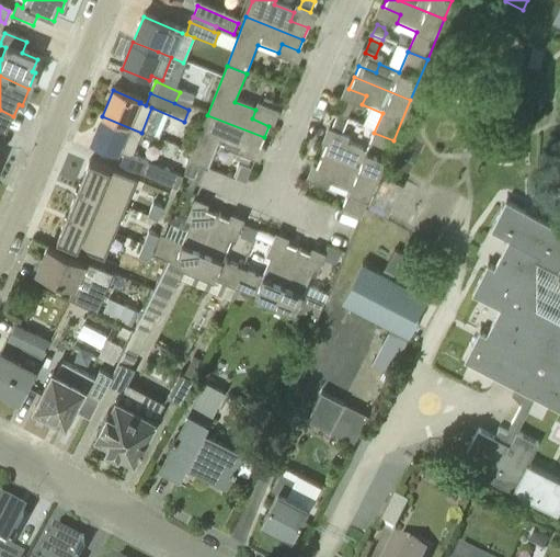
[(194,98),(180,92),(174,103),(189,110),(194,98)]
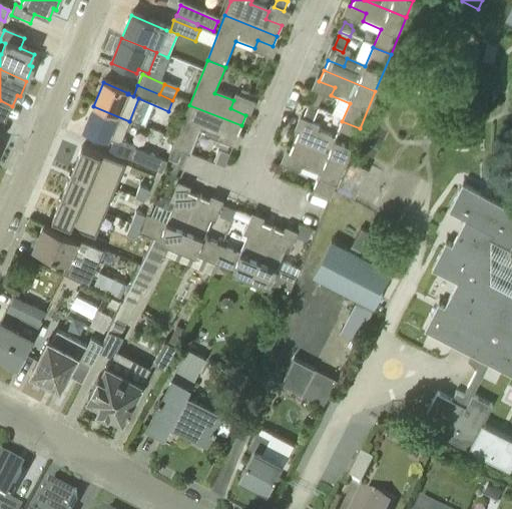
[(239,96),(249,100),(251,95),(241,91),(239,96)]
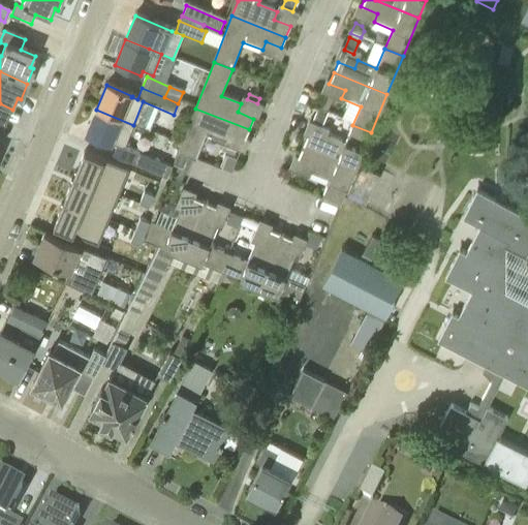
[(332,99),(323,96),(318,110),(327,114),(332,99)]
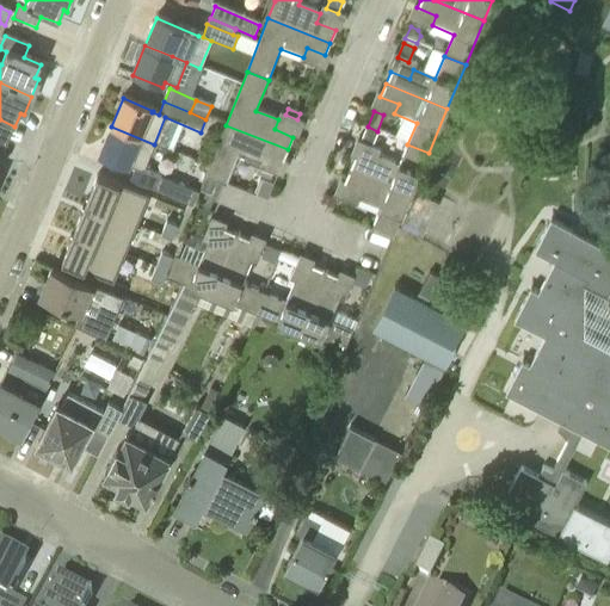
[(283,162),(288,149),(226,125),(204,179),(226,186),(238,155),(260,165),(264,154),(283,162)]
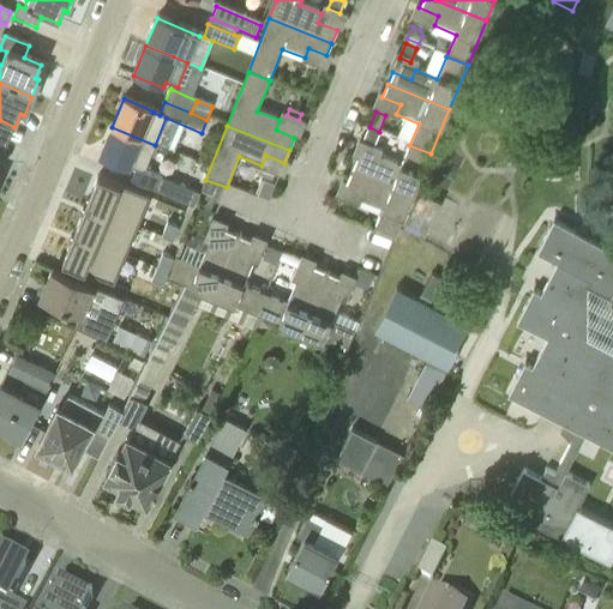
[(144,173),(155,145),(112,127),(100,156),(136,172),(131,184),(166,198),(193,210),(199,196),(144,173)]
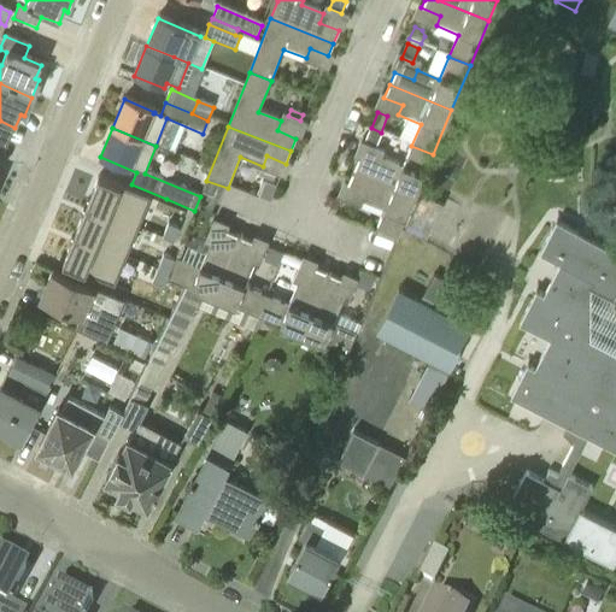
[(414,199),(433,154),(411,146),(402,169),(380,159),(375,169),(357,162),(352,174),(414,199)]
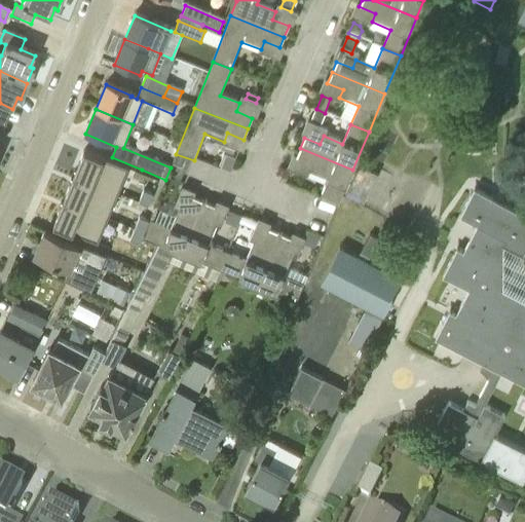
[(236,150),(223,145),(220,151),(233,156),(236,150)]
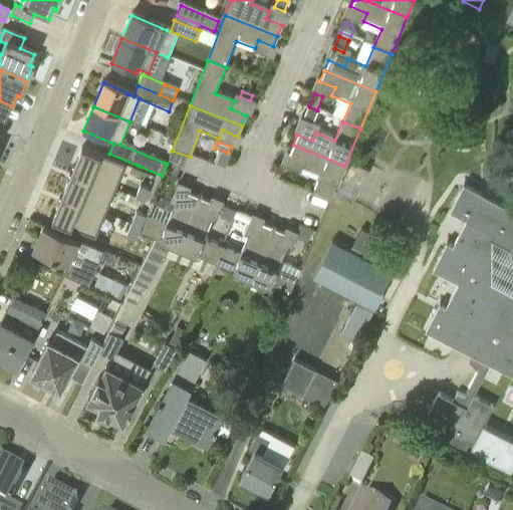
[(329,204),(344,166),(293,145),(288,155),(304,162),(301,170),(319,177),(311,196),(329,204)]
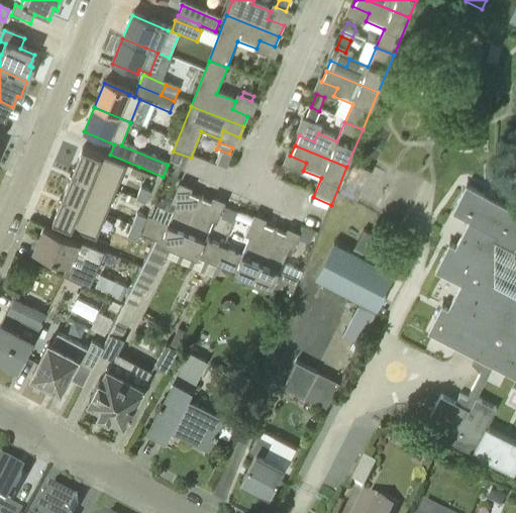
[(118,167),(76,149),(65,174),(108,192),(118,167)]
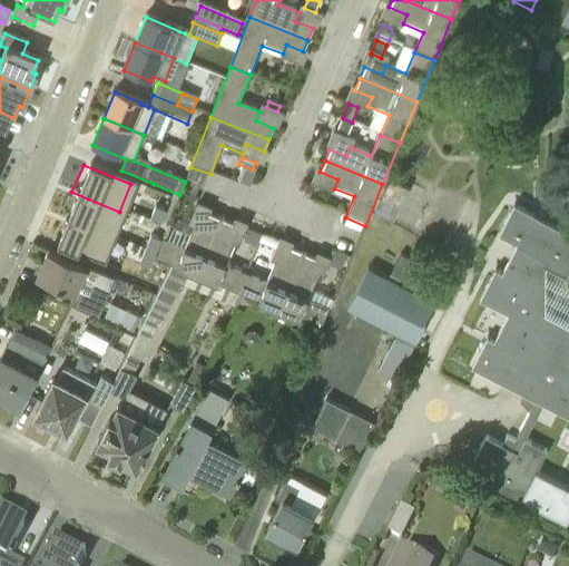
[(200,174),(190,169),(185,182),(195,185),(200,174)]
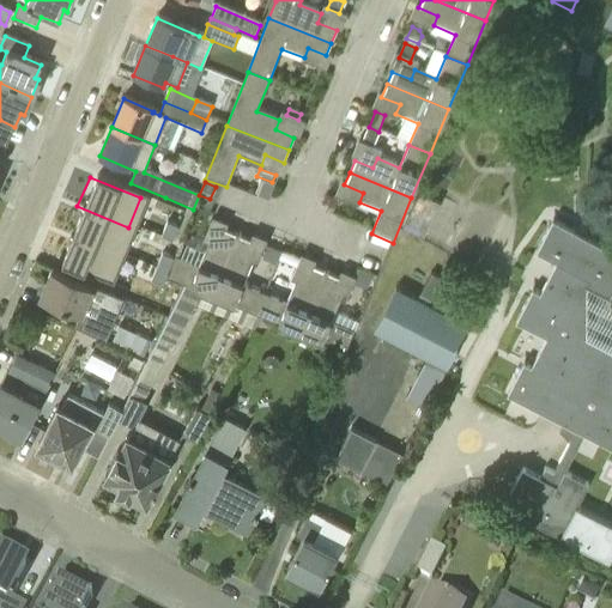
[(438,206),(419,196),(403,231),(423,241),(438,206)]
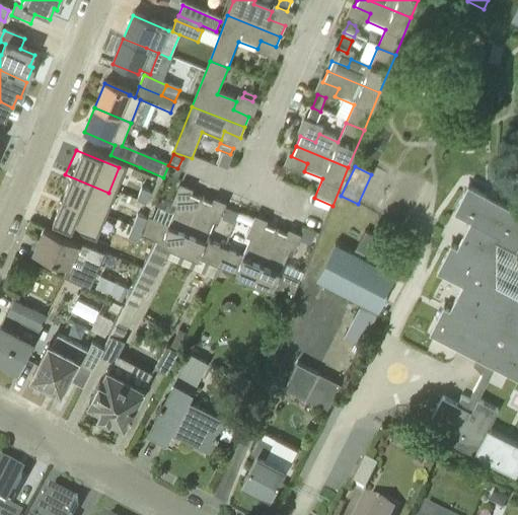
[(108,193),(65,175),(55,200),(97,218),(108,193)]
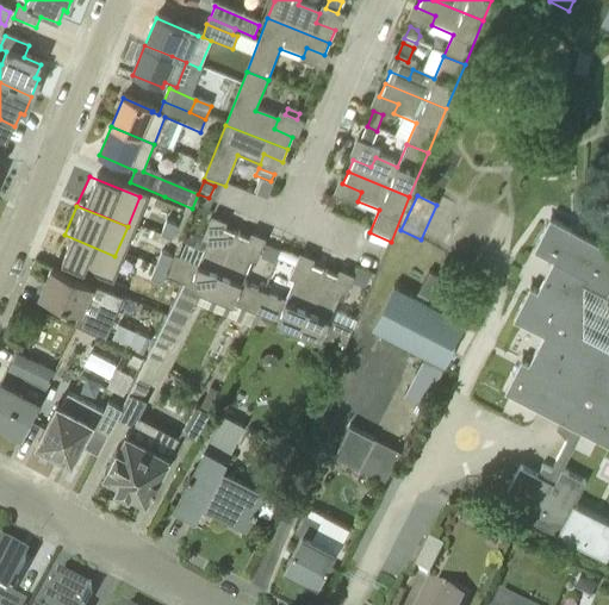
[(140,267),(156,230),(134,220),(117,256),(140,267)]
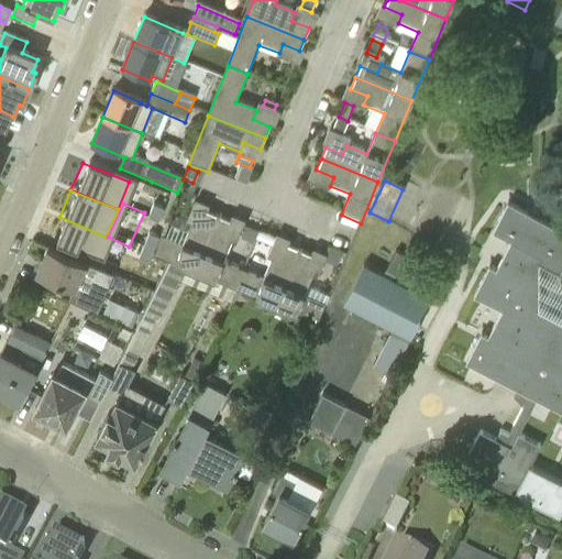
[(561,269),(561,232),(506,205),(492,233),(509,243),(495,272),(488,269),(473,297),(500,311),(487,339),(480,336),(465,364),(529,397),(537,402),(561,414),(561,277),(558,276),(561,269)]
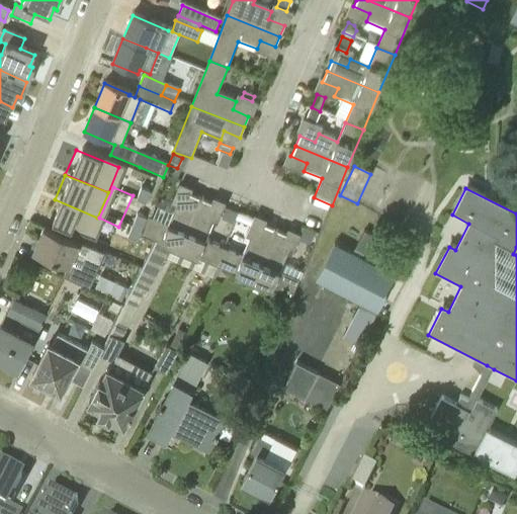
[(150,193),(141,190),(136,201),(145,204),(150,193)]
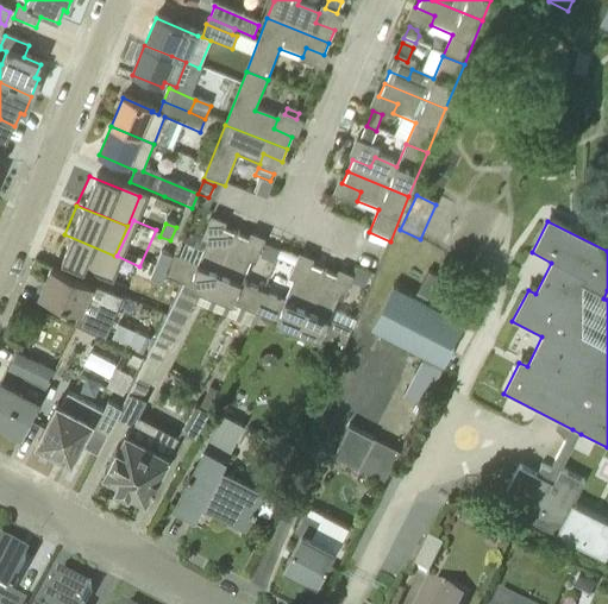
[(210,296),(236,236),(223,230),(215,249),(206,244),(196,266),(173,256),(164,277),(210,296)]
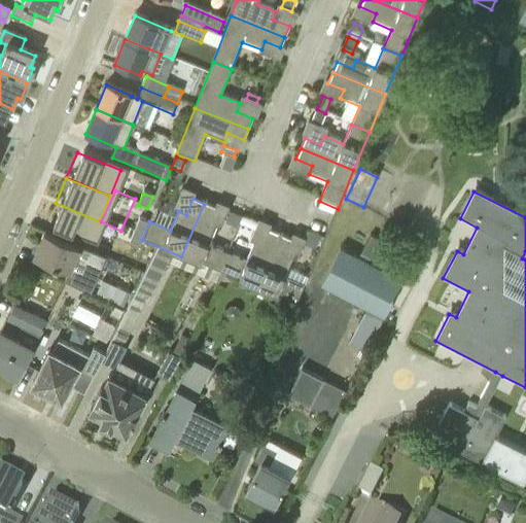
[(99,221),(56,203),(45,229),(89,246),(99,221)]
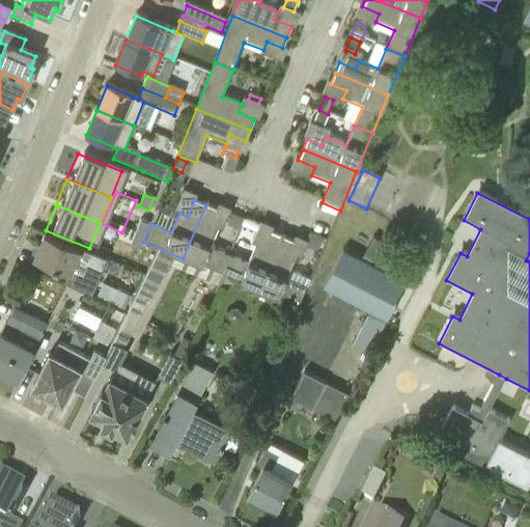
[(221,275),(229,256),(210,248),(218,229),(210,225),(216,210),(205,205),(183,258),(221,275)]
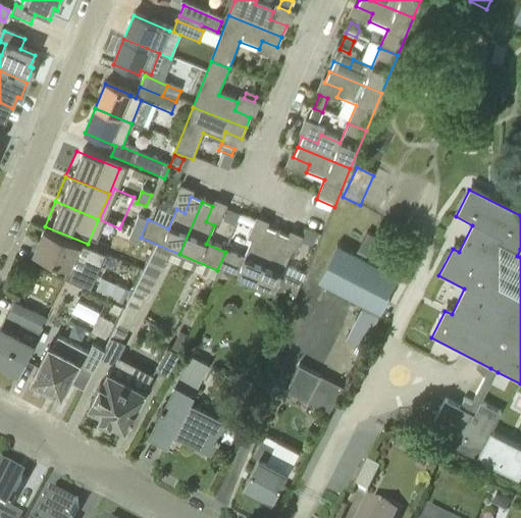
[(238,217),(226,212),(222,222),(233,227),(238,217)]
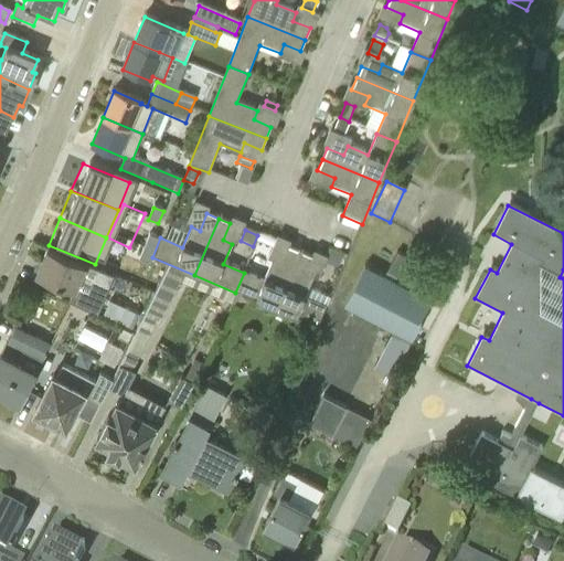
[(149,239),(139,234),(135,246),(145,251),(149,239)]
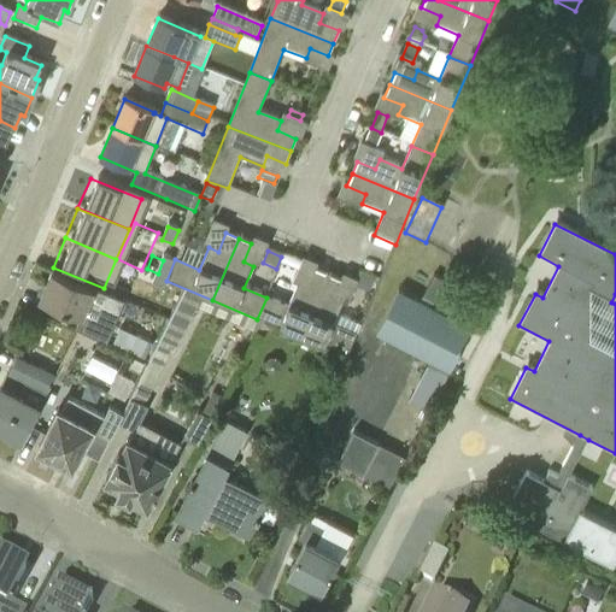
[(157,275),(146,270),(141,283),(152,287),(157,275)]
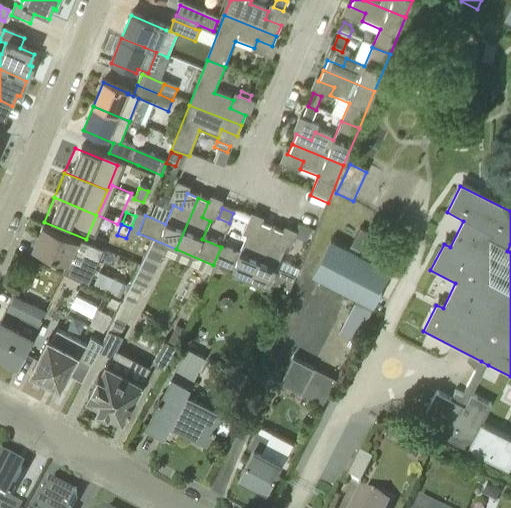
[(250,280),(271,229),(261,224),(255,240),(247,236),(239,255),(221,247),(213,265),(250,280)]
